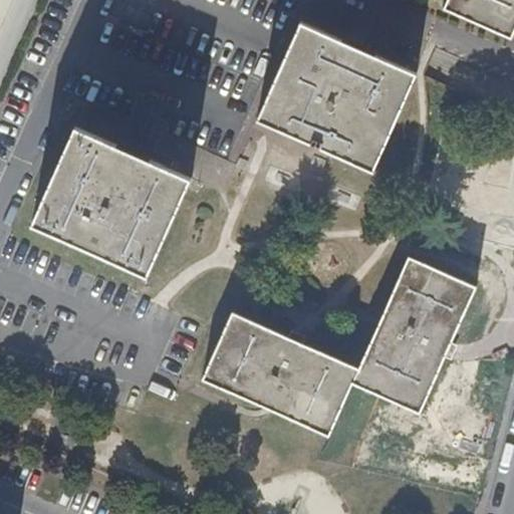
[(513,34),(513,0),(448,0),(444,11),(511,41),(513,34)]
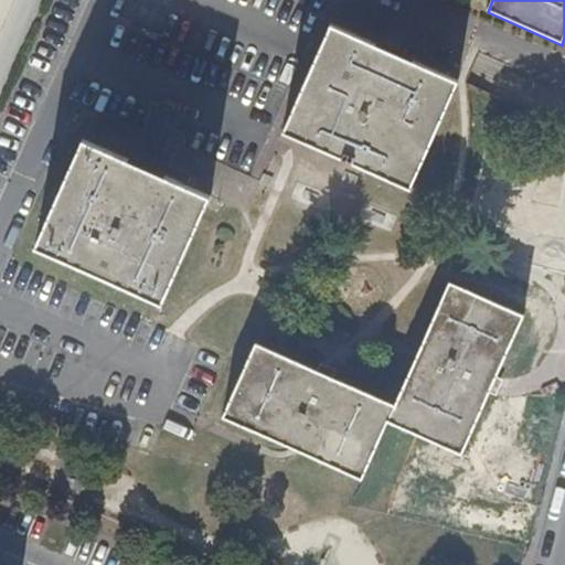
[(458,85),(333,30),(285,135),(411,191),(458,85)]
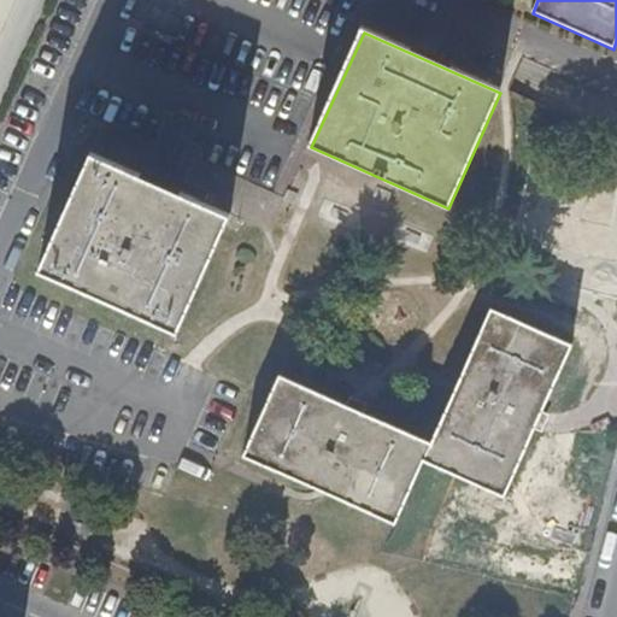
[(228,217),(92,158),(40,274),(176,334),(228,217)]
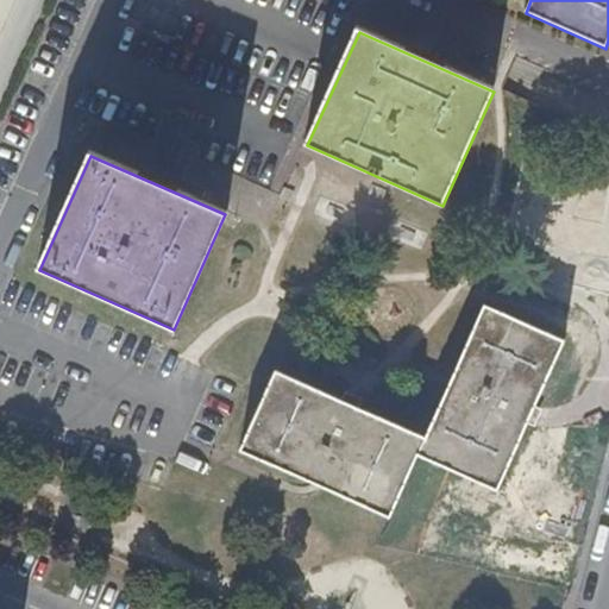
[(384,196),(372,192),(365,206),(377,212),(384,196)]
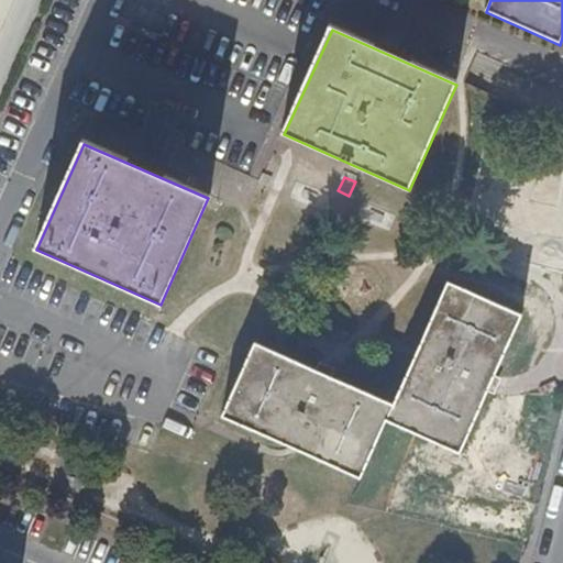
[(272,183),(263,178),(258,187),(267,191),(272,183)]
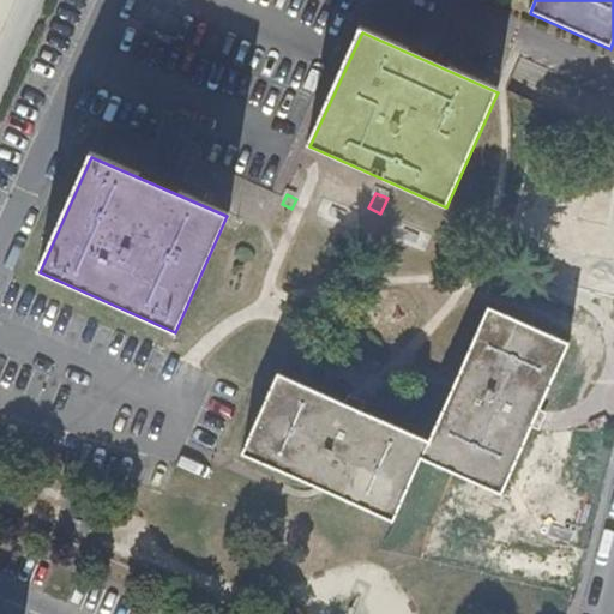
[(453,387),(428,444),(278,377),(244,455),(320,489),(392,522),(421,458),(499,494),(531,421),(566,345),(488,311),(453,387)]
